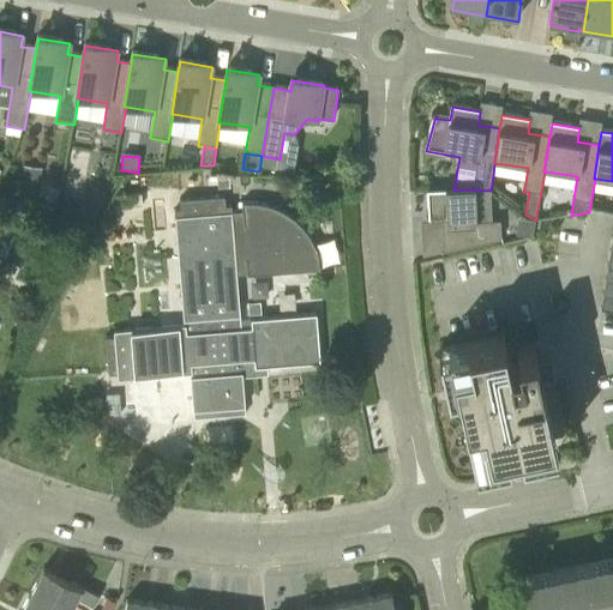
[(259,171),(276,174),(276,171),(278,159),(262,156),(259,171)]
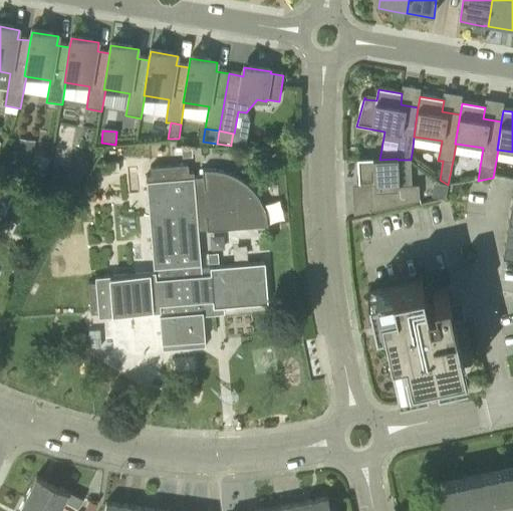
[(195,159),(194,150),(184,150),(185,160),(195,159)]
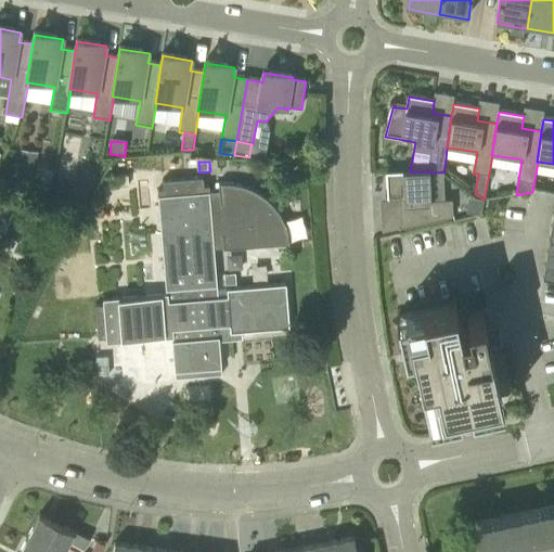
[(37,169),(18,166),(15,183),(35,187),(37,169)]
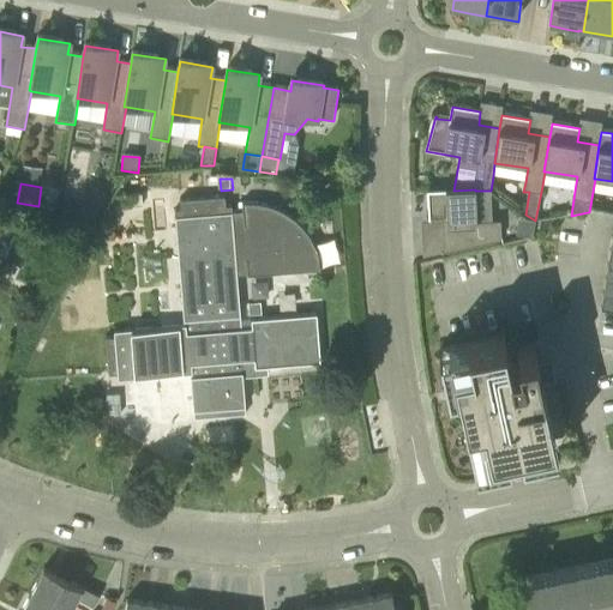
[(454,191),(427,192),(430,221),(443,219),(444,254),(488,243),(502,241),(500,223),(476,223),(475,191),(475,189),(454,191)]
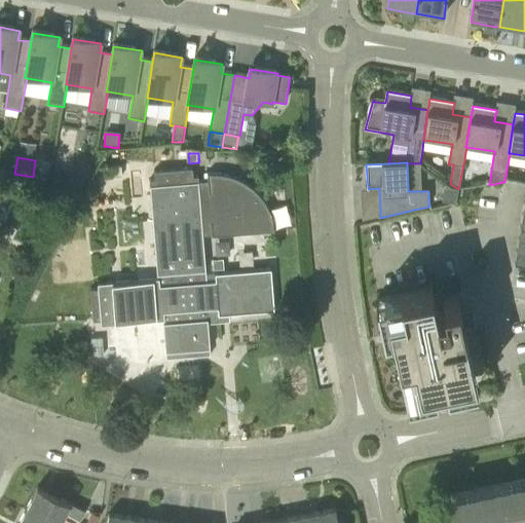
[(194,179),(193,171),(155,174),(155,182),(151,182),(158,279),(152,281),(153,282),(114,285),(114,284),(98,285),(99,291),(91,291),(94,322),(101,322),(102,327),(164,322),(165,352),(166,361),(211,358),(209,326),(230,324),(229,315),(276,311),(273,271),(216,275),(216,283),(208,284),(203,235),(213,235),(213,236),(275,232),(272,219),(267,206),(259,194),(248,186),(235,179),(222,176),(209,176),(209,183),(199,184),(199,178),(194,179)]
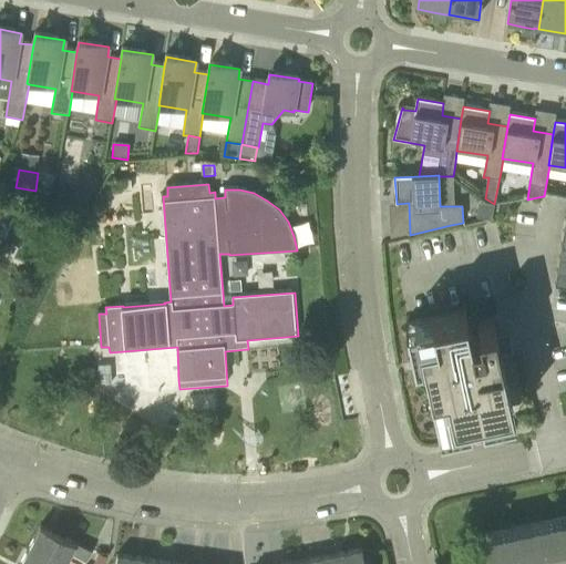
[(89,196),(74,194),(72,206),(86,208),(89,196)]
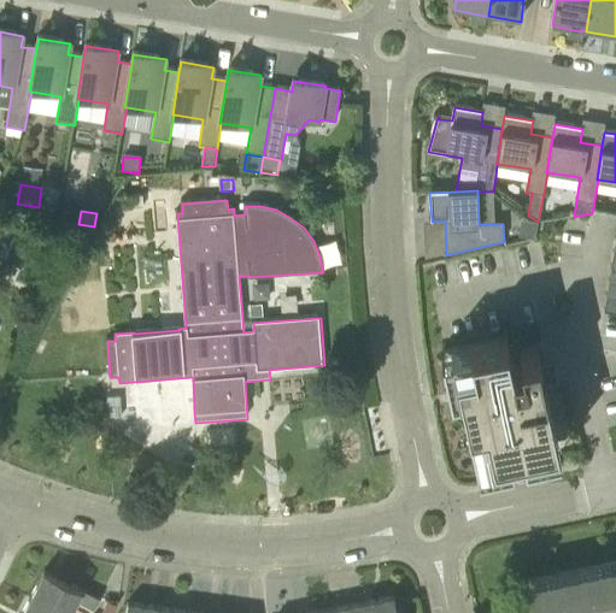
[(1,225),(12,229),(16,220),(5,216),(1,225)]
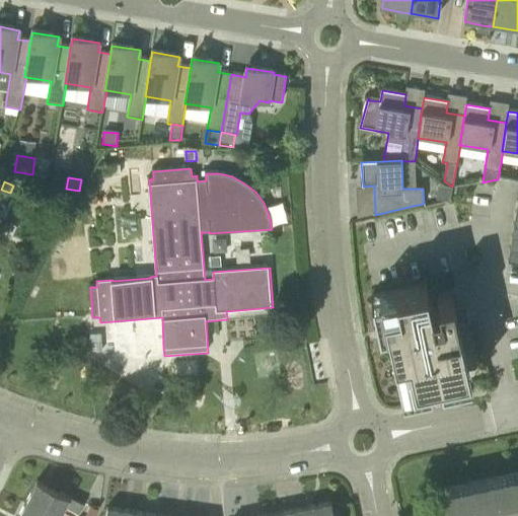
[(452,188),(438,186),(436,200),(450,202),(452,188)]
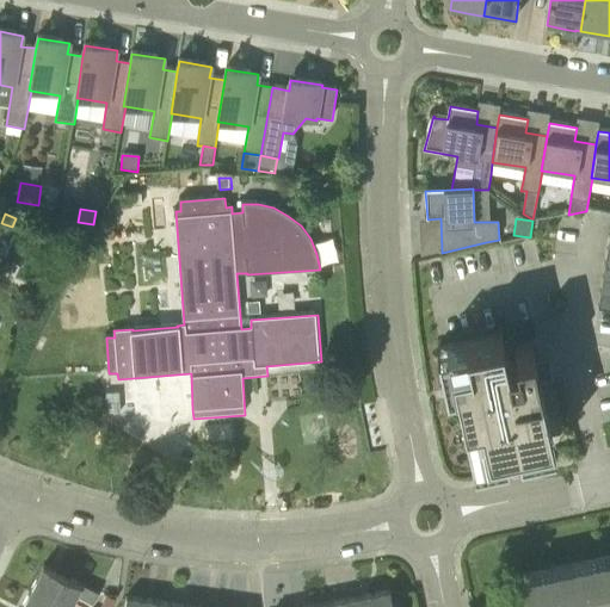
[(26,223),(20,236),(20,237),(35,243),(42,229),(26,222),(26,223)]
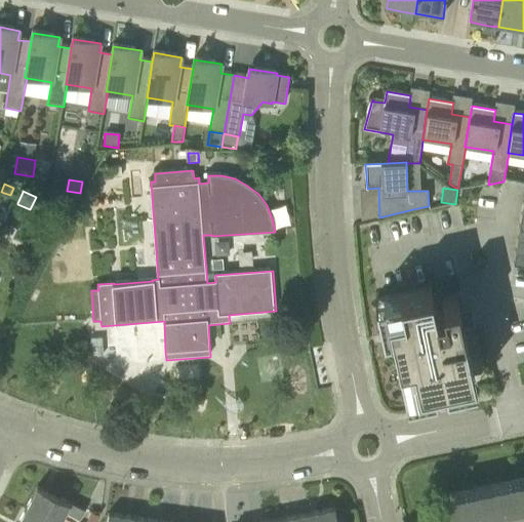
[(3,223),(18,230),(27,211),(11,204),(3,223)]
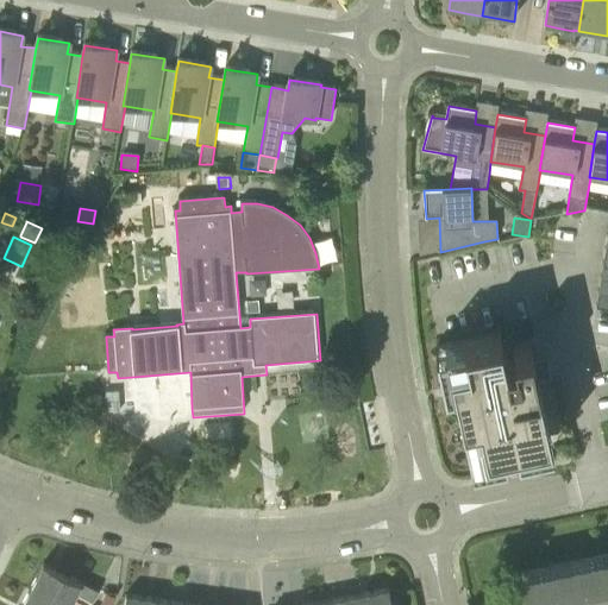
[(607,295),(599,294),(596,308),(607,309),(607,295)]
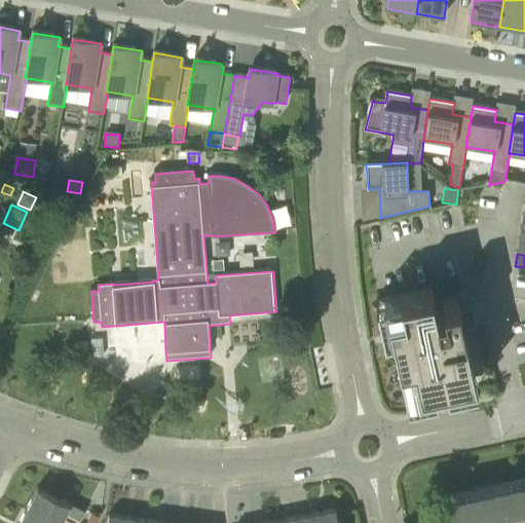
[(225,261),(215,262),(216,272),(226,271),(225,261)]
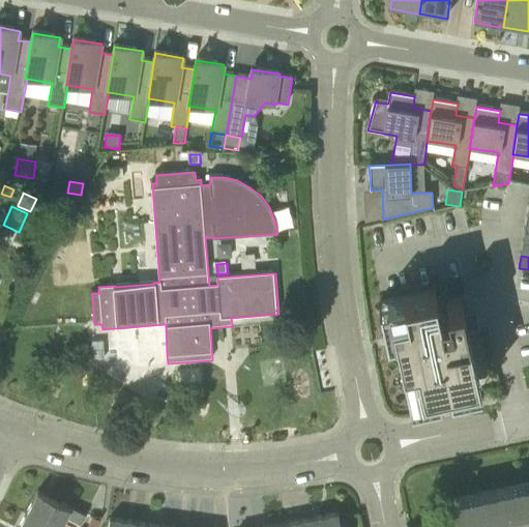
[(433,390),(478,380),(469,332),(480,330),(477,319),(466,322),(462,300),(446,303),(448,311),(440,313),(435,291),(382,302),(389,339),(395,338),(410,402),(434,397),(433,390)]
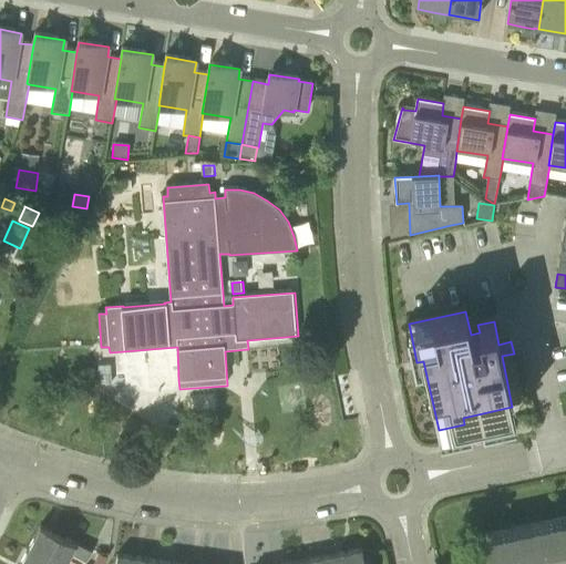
[(565,563),(565,518),(483,537),(487,563),(565,563)]
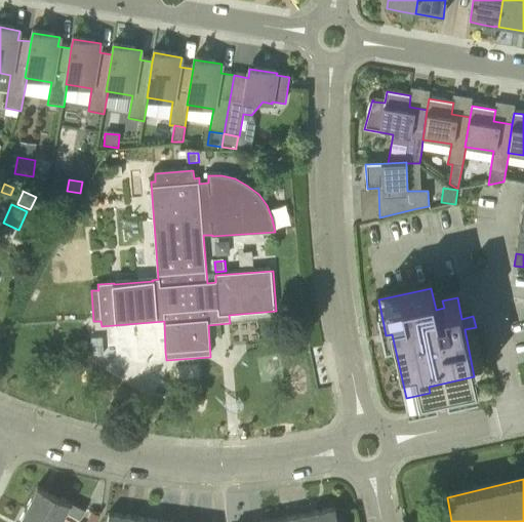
[(25,512),(44,521),(62,521),(66,514),(80,521),(85,512),(37,487),(25,512)]
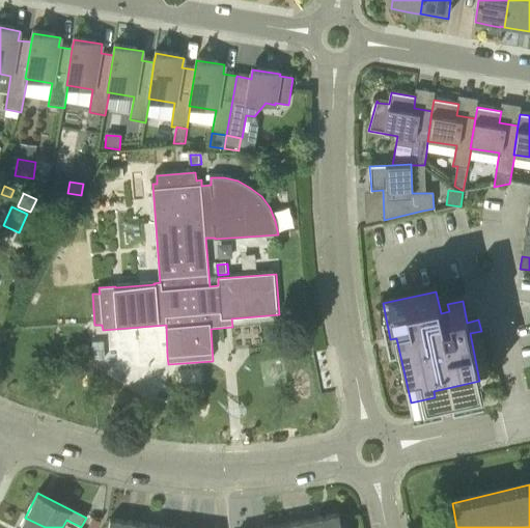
[(312,521),(313,527),(340,527),(338,516),(312,521)]
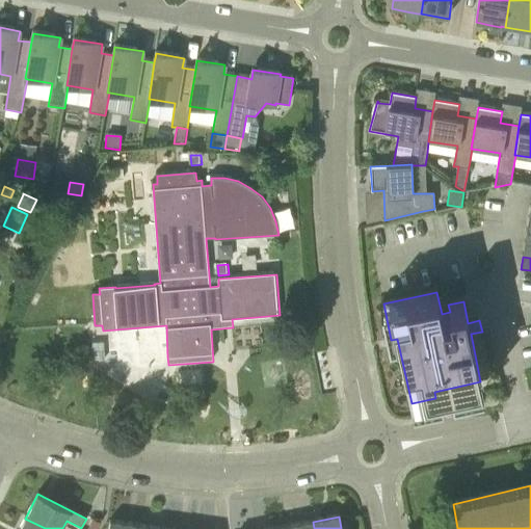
[(45,528),(25,519),(20,528),(45,528)]
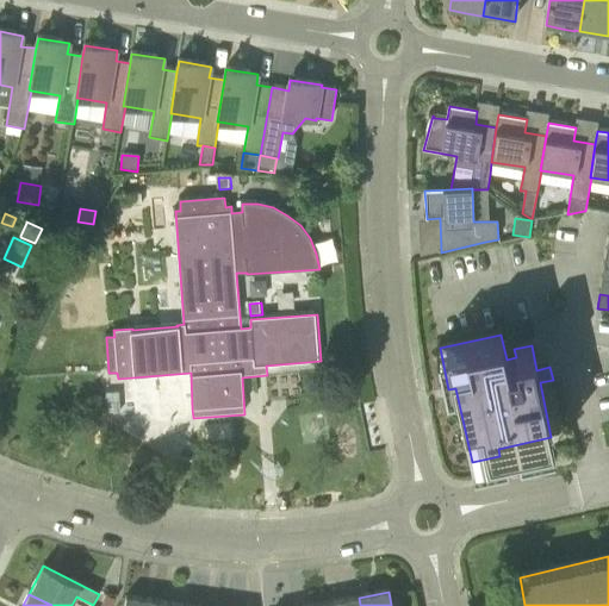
[(113,605),(117,599),(109,595),(104,605),(113,605)]
